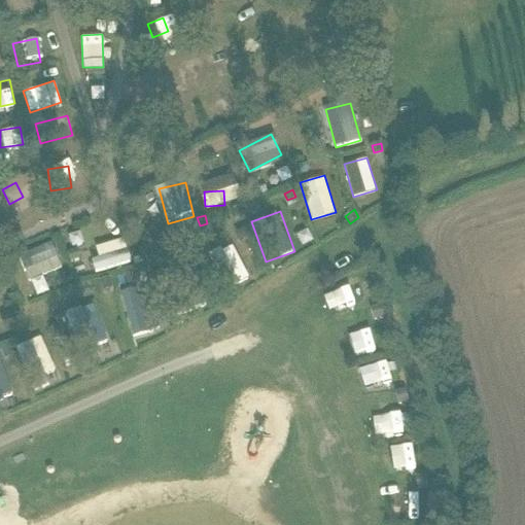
[(197,221),(187,224),(189,232),(199,229),(197,221)]
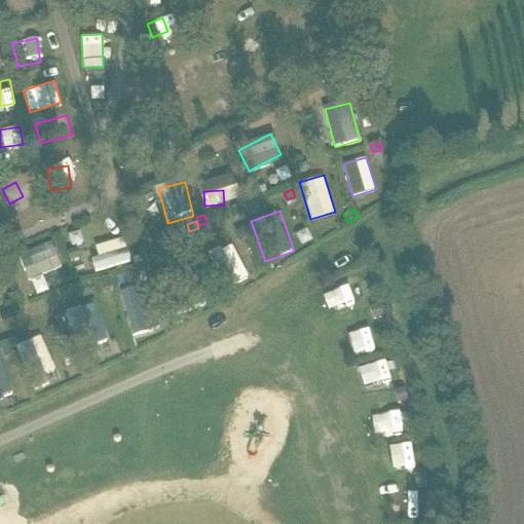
[(245,228),(236,232),(239,239),(249,234),(245,228)]
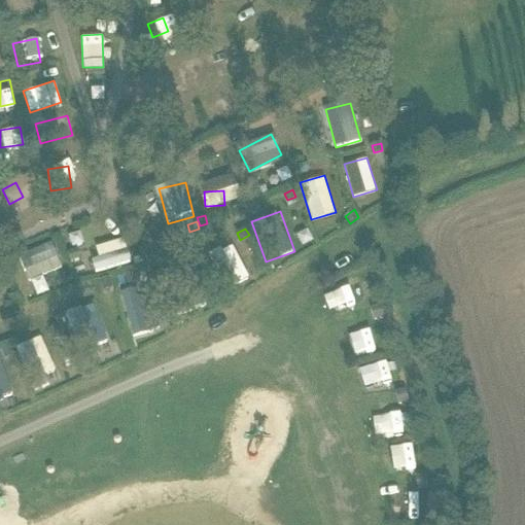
[(51,242),(16,257),(27,281),(62,267),(51,242)]
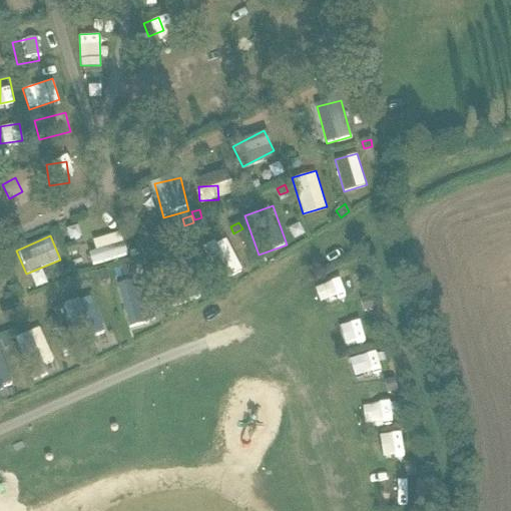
[(219,281),(240,272),(224,238),(204,248),(219,281)]
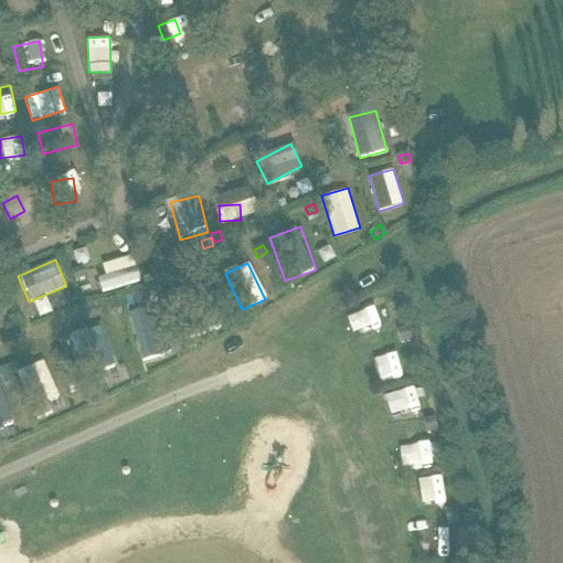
[(83,267),(74,271),(76,279),(85,276),(83,267)]
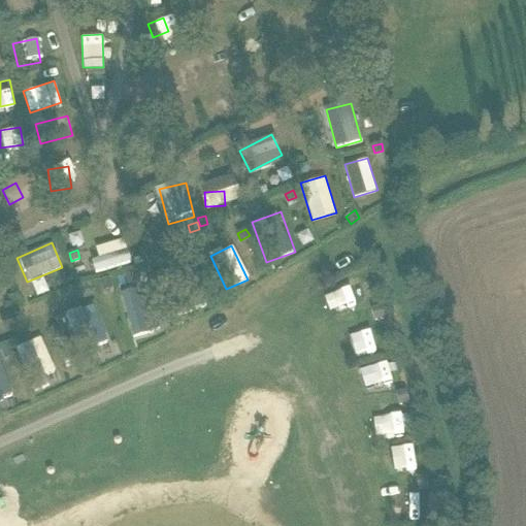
[(202,255),(196,259),(201,267),(207,263),(202,255)]
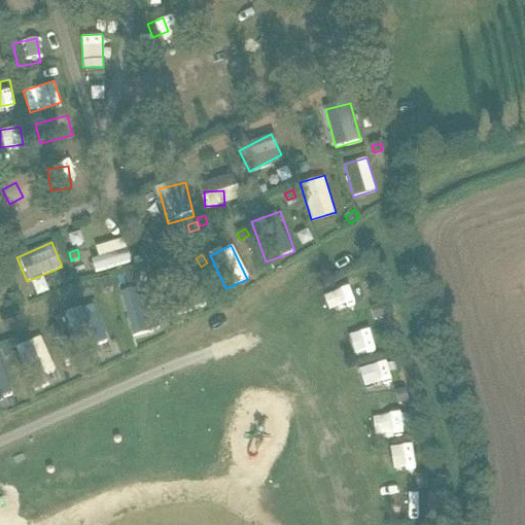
[(134,271),(127,273),(129,282),(136,280),(134,271)]
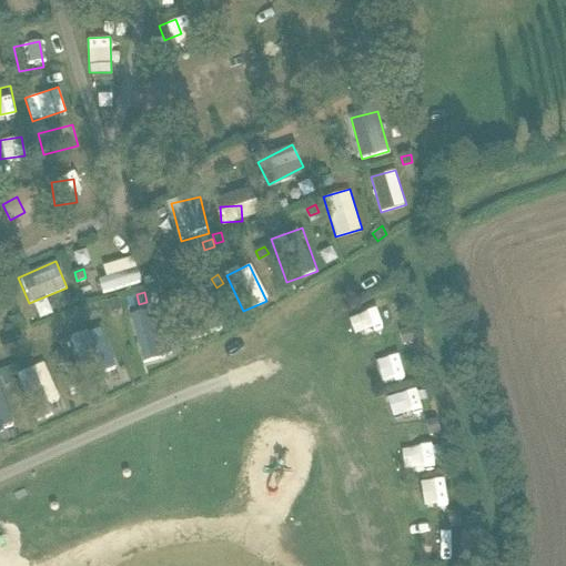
[(357,309),(367,331),(400,316),(390,294),(357,309)]
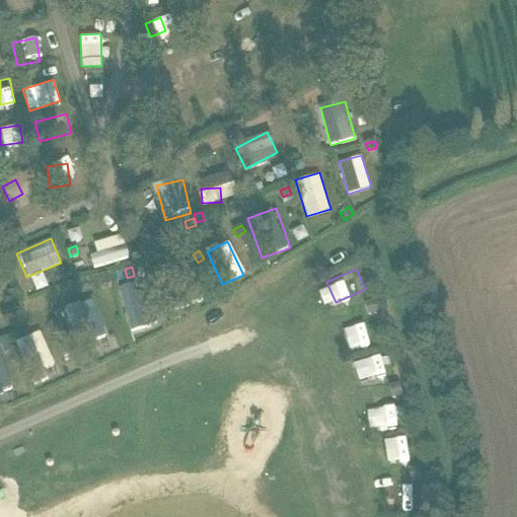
[(68,270),(60,273),(63,280),(71,276),(68,270)]
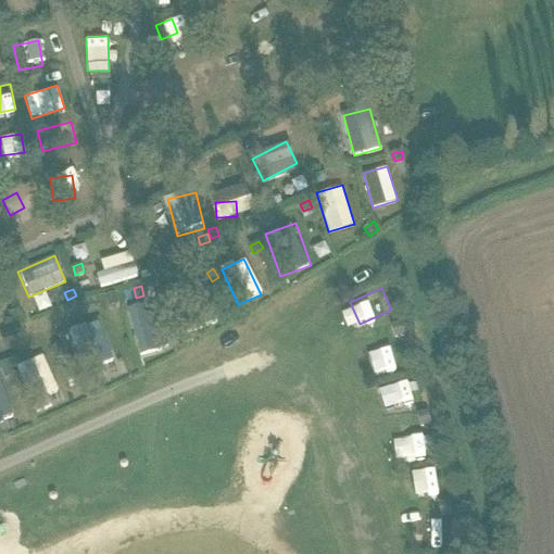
[(115,293),(108,296),(111,305),(118,303),(115,293)]
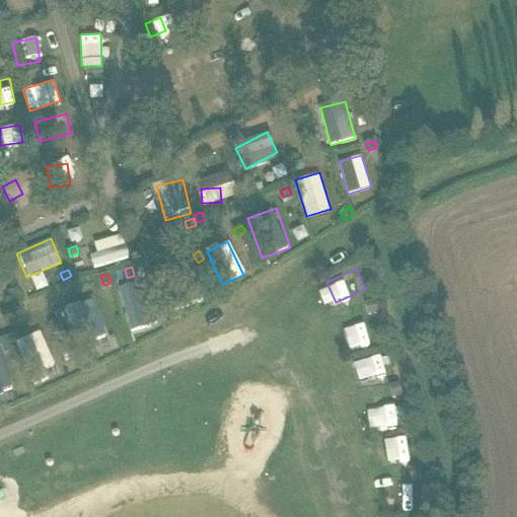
[(82,353),(114,340),(95,295),(63,308),(82,353)]
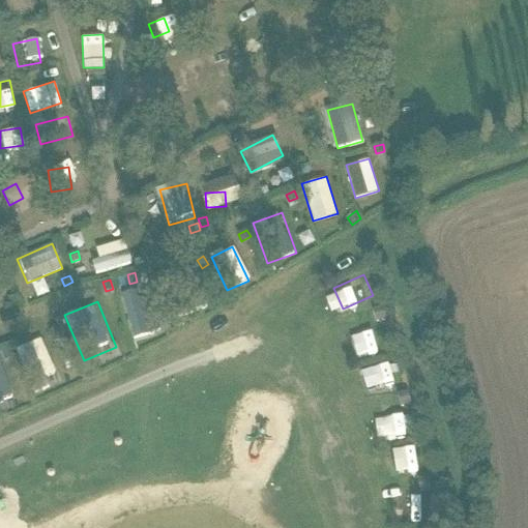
[(383,305),(375,309),(380,326),(389,324),(383,305)]
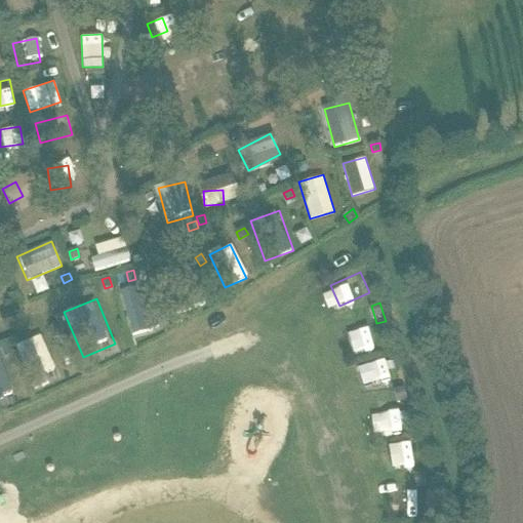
[(57,325),(50,328),(54,336),(62,333),(57,325)]
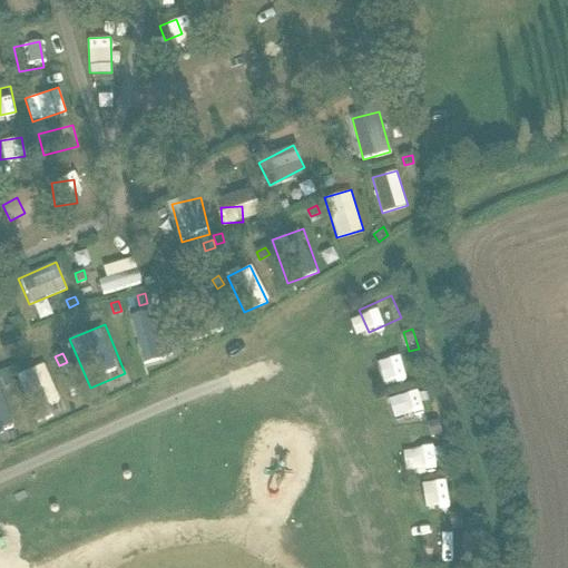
[(16,374),(36,422),(61,412),(41,363),(16,374)]
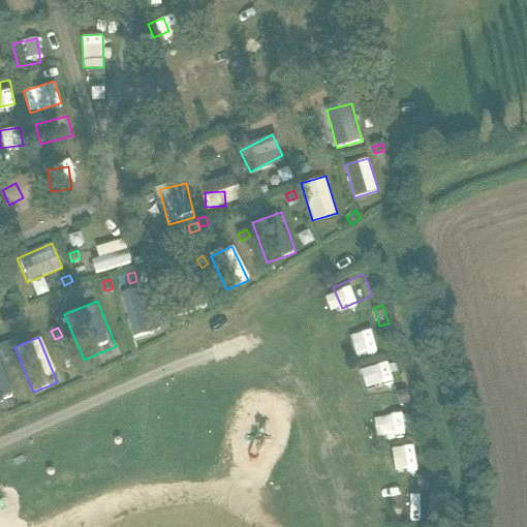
[(9,346),(2,349),(6,358),(13,355),(9,346)]
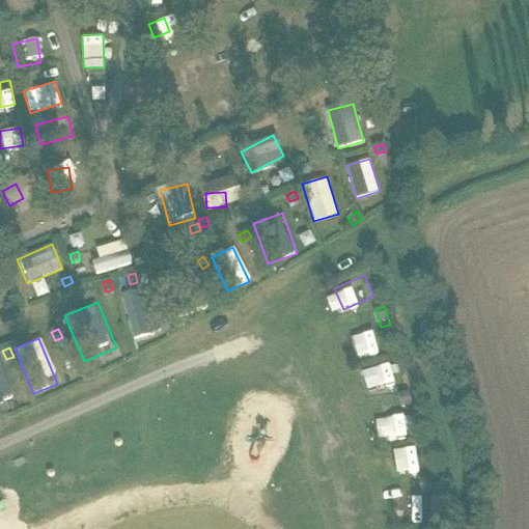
[(370,390),(400,381),(394,359),(363,368),(370,390)]
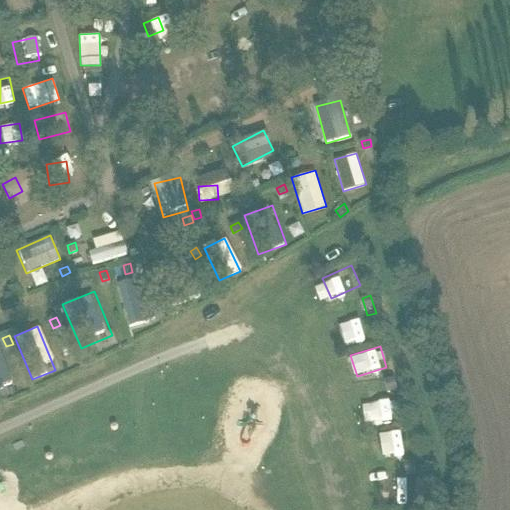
[(0,386),(10,383),(0,350),(0,386)]
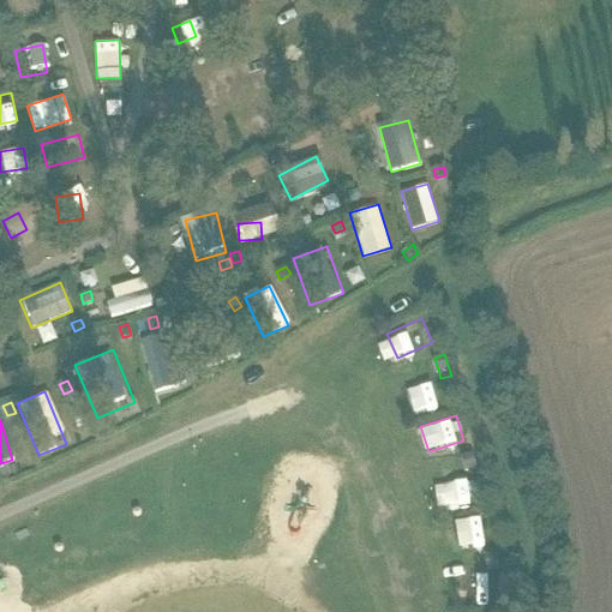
[(478,466),(467,468),(472,490),(483,487),(478,466)]
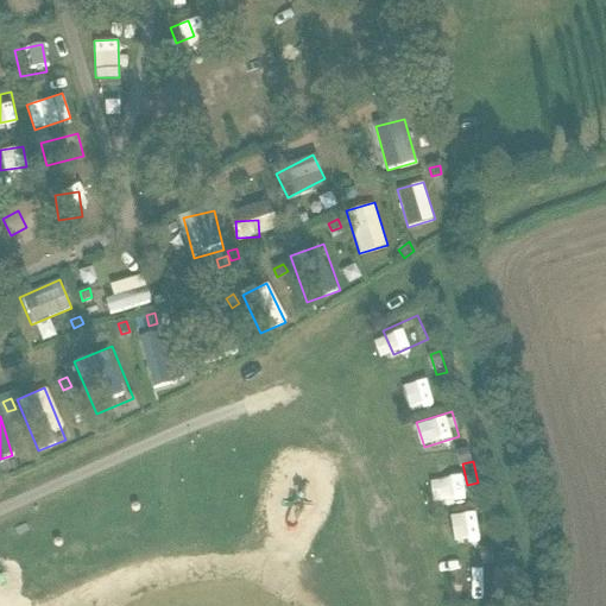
[(456,510),(458,535),(484,534),(483,509),(456,510)]
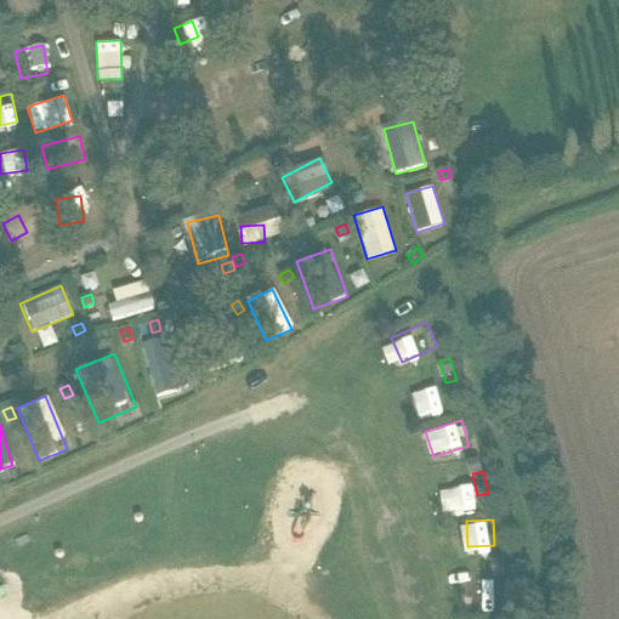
[(507,584),(497,585),(498,607),(509,606),(507,584)]
